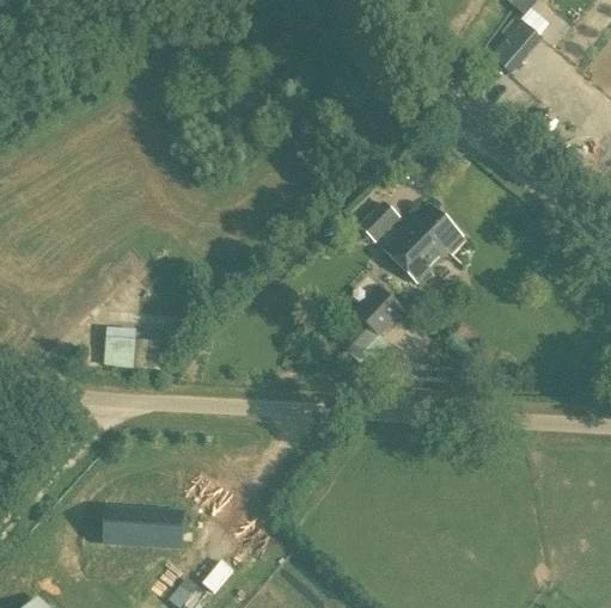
[(509,71),(541,34),(521,18),(490,55),(509,71)]
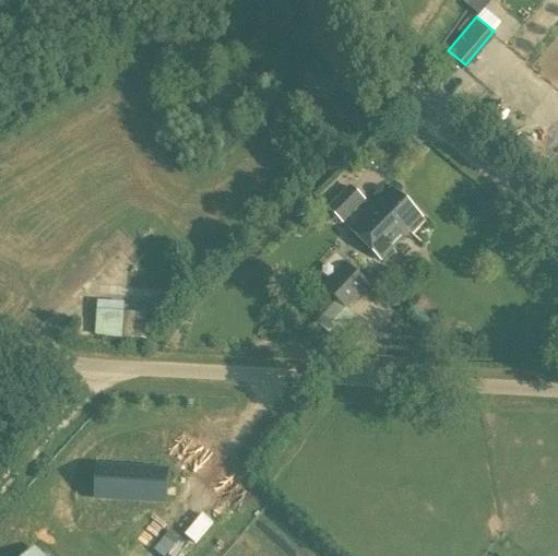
[(365,200),(349,185),(325,206),(341,223),(365,200)]
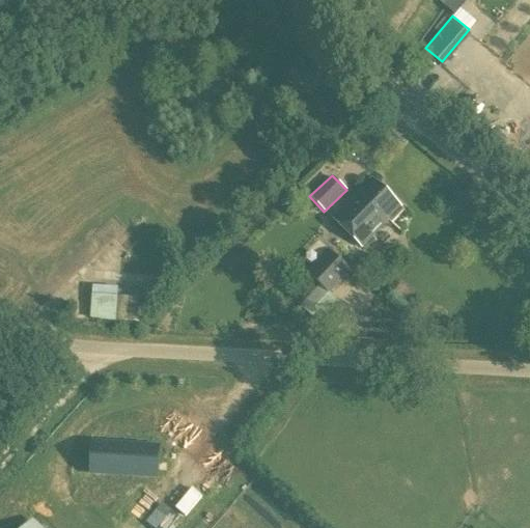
[(334,216),(362,243),(401,203),(374,176),(334,216)]
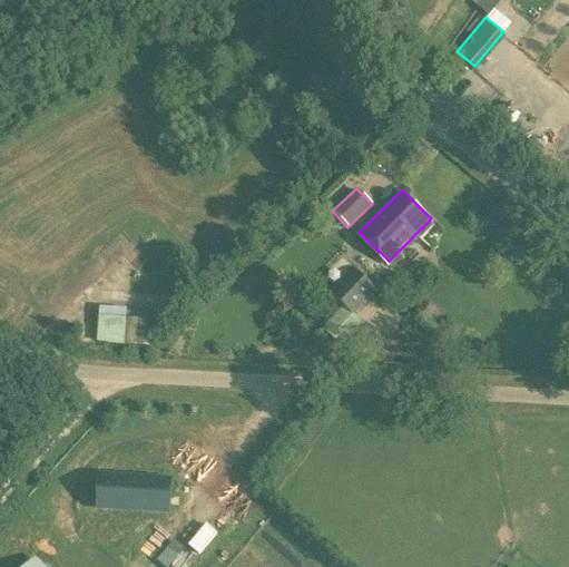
[(376,286),(355,265),(332,290),(353,311),(376,286)]
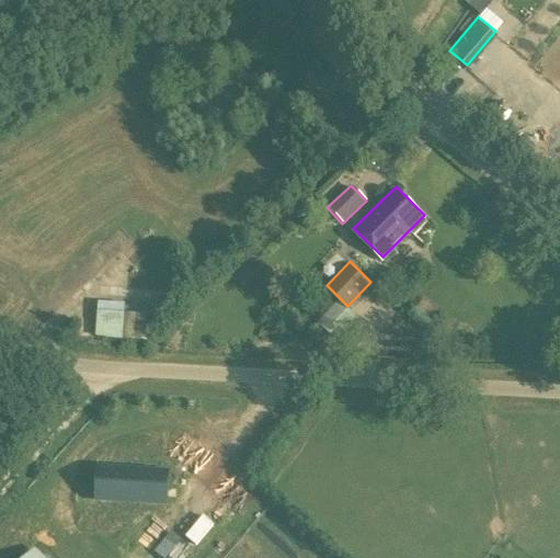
[(354,316),(338,300),(318,321),(334,338),(354,316)]
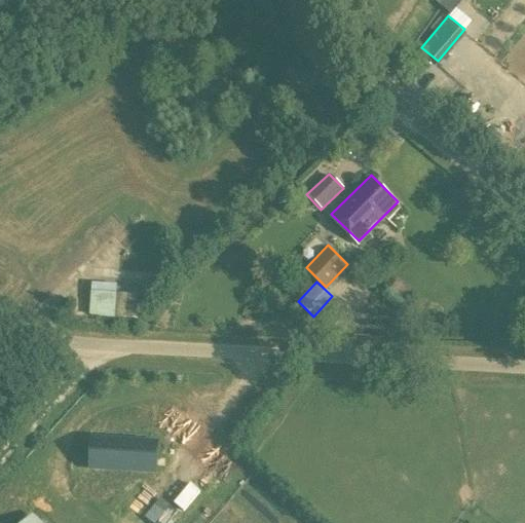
[(114,314),(116,292),(91,290),(89,312),(114,314)]
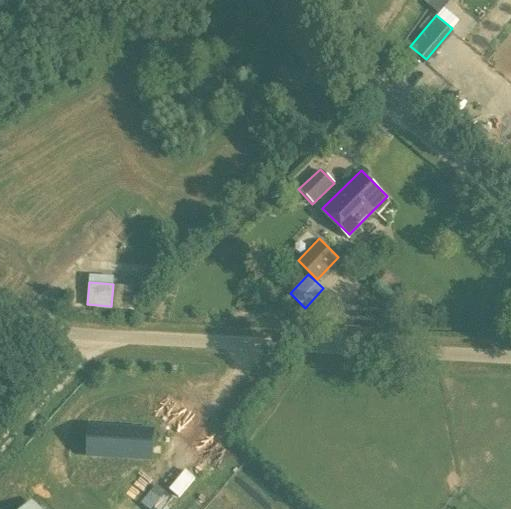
[(92,445),(92,455),(108,456),(154,458),(156,430),(93,427),(92,445)]
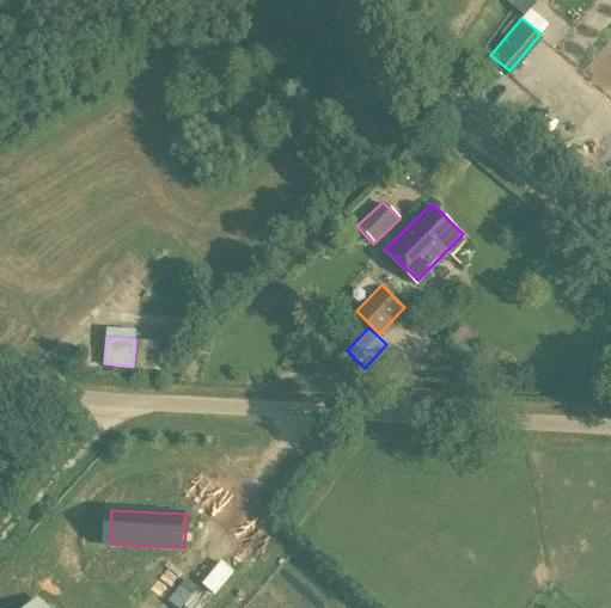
[(165,600),(179,607),(190,607),(202,588),(179,575),(165,600)]
